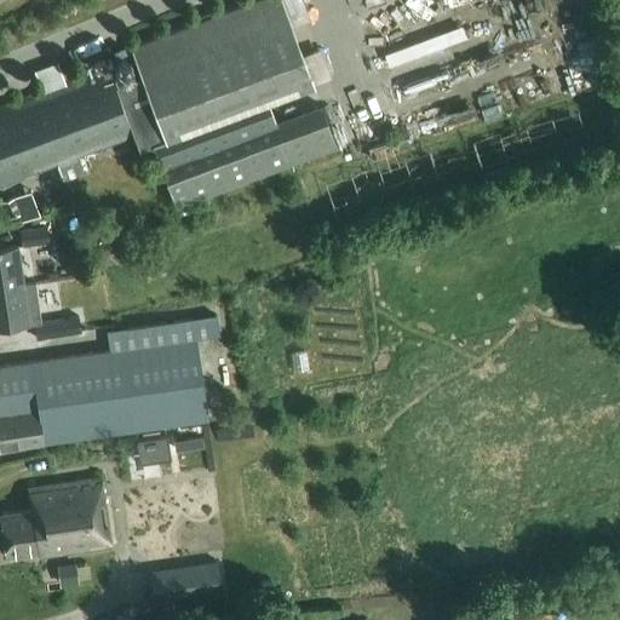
[(78,156),(122,139),(133,136),(139,150),(154,144),(179,212),(339,153),(321,104),(275,121),(268,99),(313,82),(280,0),(252,0),(131,46),(143,76),(116,86),(108,67),(0,107),(0,187),(56,166),(62,182),(84,173),(78,156)]
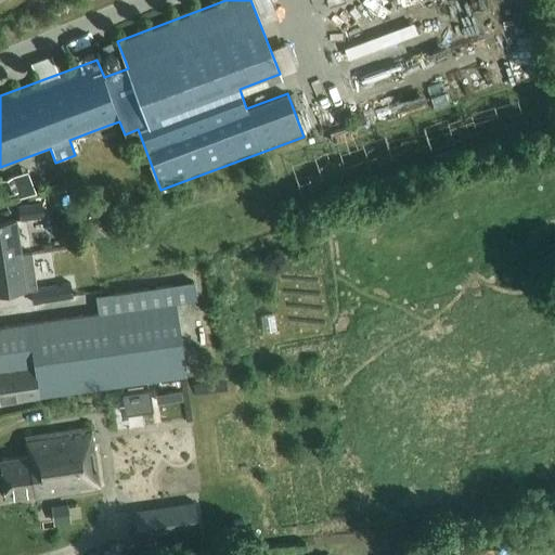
[(1,182),(7,198),(20,193),(14,178),(1,182)]
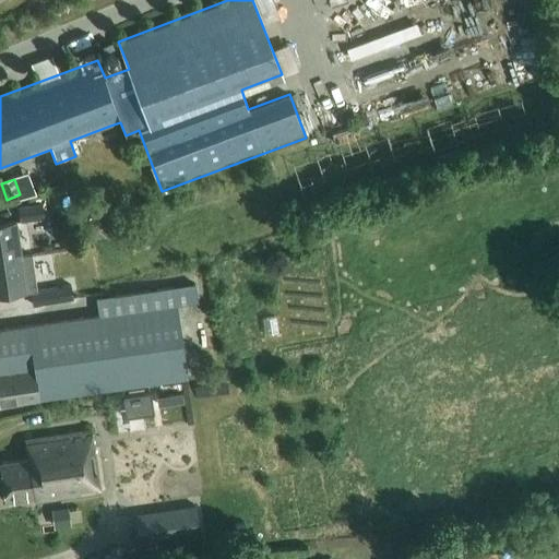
[(18,222),(42,217),(39,205),(15,210),(18,222)]
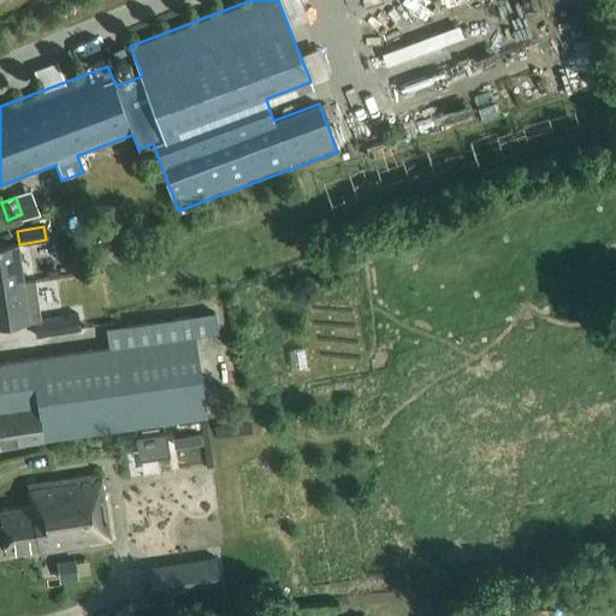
[(116,236),(99,241),(102,254),(119,249),(116,236)]
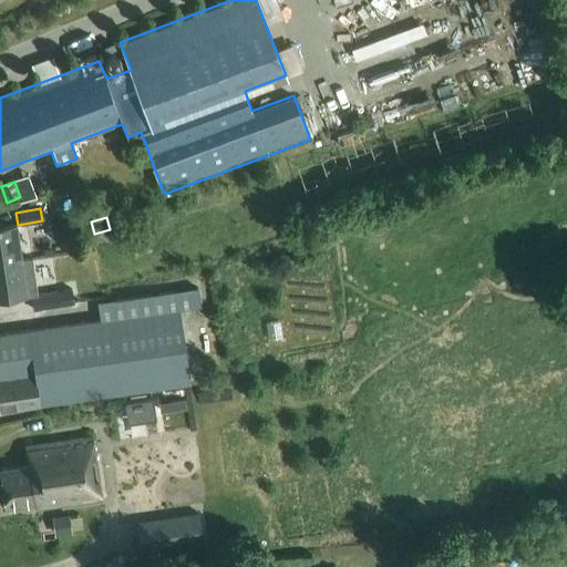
[(0,227),(0,265),(18,263),(12,226),(0,227)]
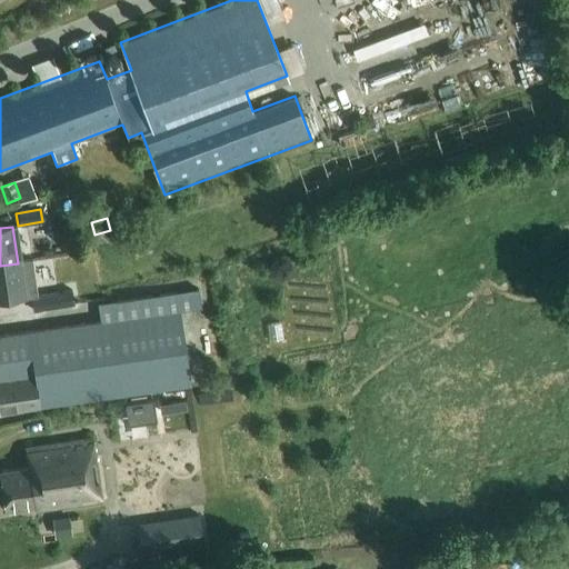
[(0,301),(23,298),(28,298),(30,311),(71,305),(69,291),(35,297),(29,261),(18,263),(0,266),(0,301)]
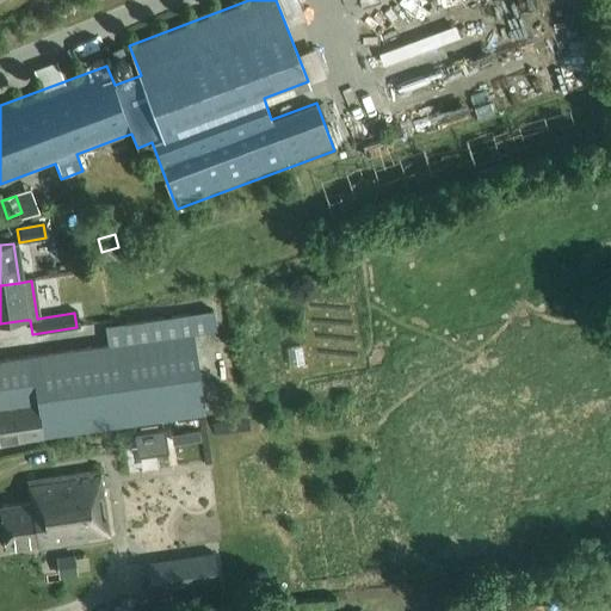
[(214,309),(125,323),(105,327),(107,345),(0,360),(0,442),(205,412),(192,334),(217,331),(214,309)]
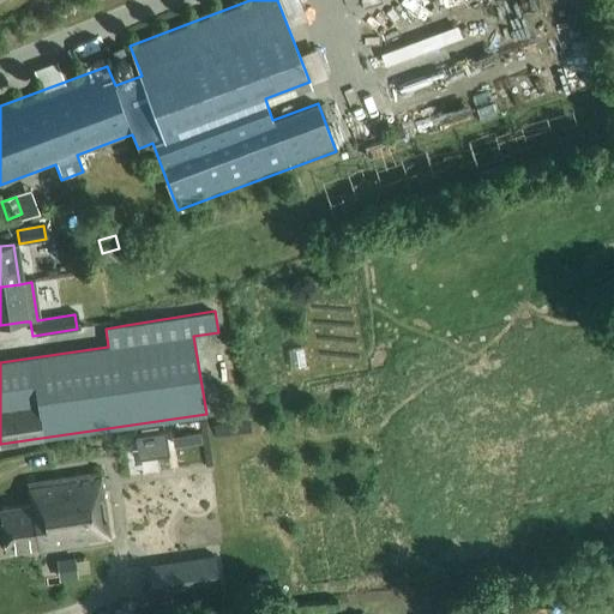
[(152,450),(210,443),(209,427),(151,434),(152,450)]
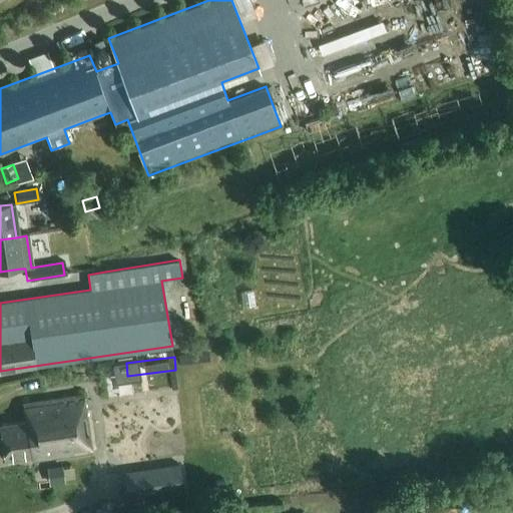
[(29,463),(31,463),(92,455),(84,396),(22,404),(24,422),(0,425),(0,431),(4,462),(28,459),(29,463)]
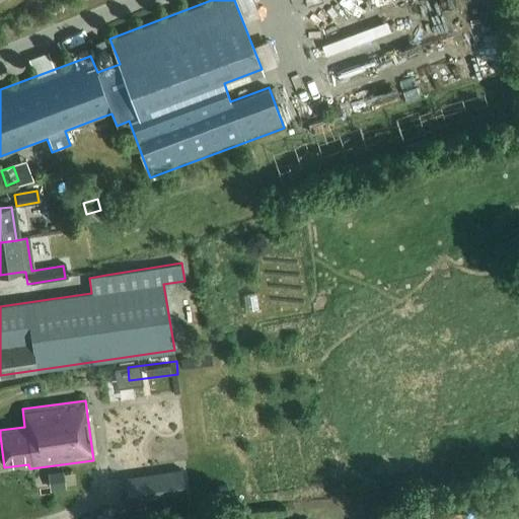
[(180,470),(126,477),(130,503),(184,497),(180,470)]
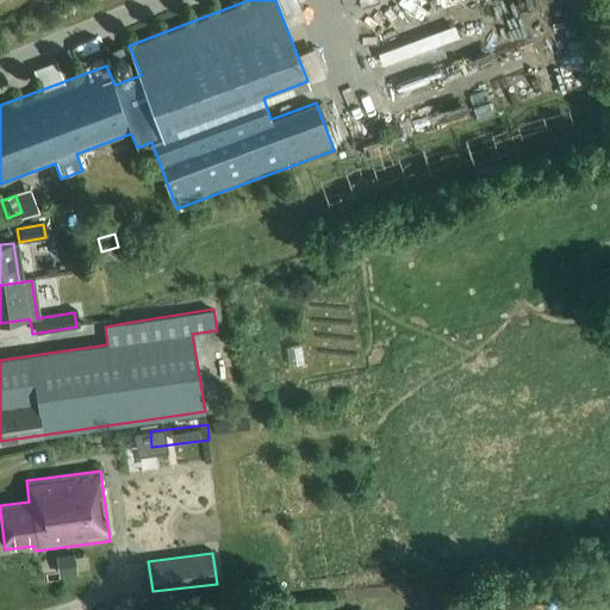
[(74,555),(56,558),(60,574),(76,572),(74,555)]
